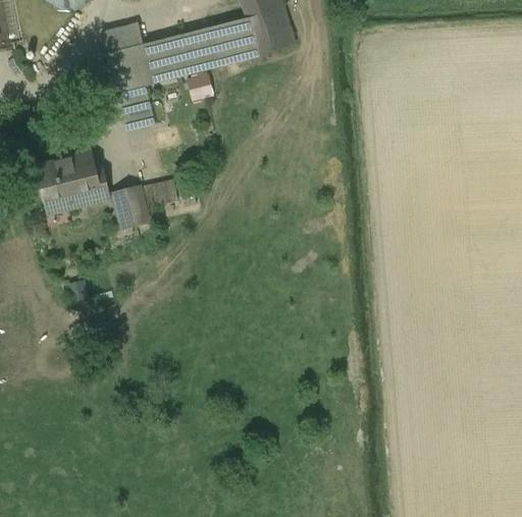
[(295,39),(281,0),(242,0),(255,35),(260,52),(295,39)]
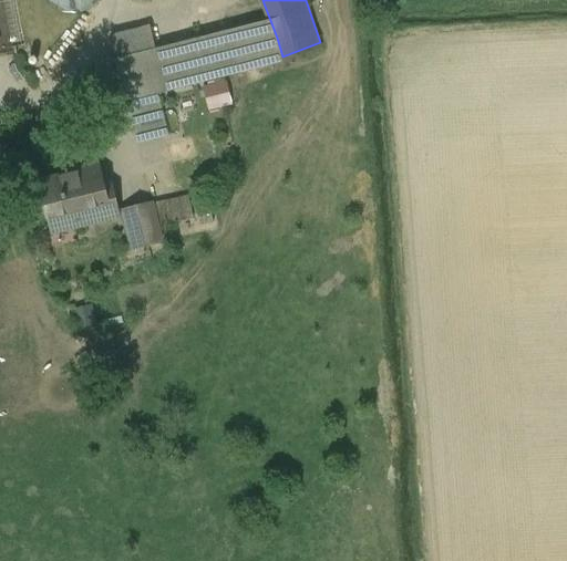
[(150,23),(111,33),(116,55),(155,47),(150,23)]
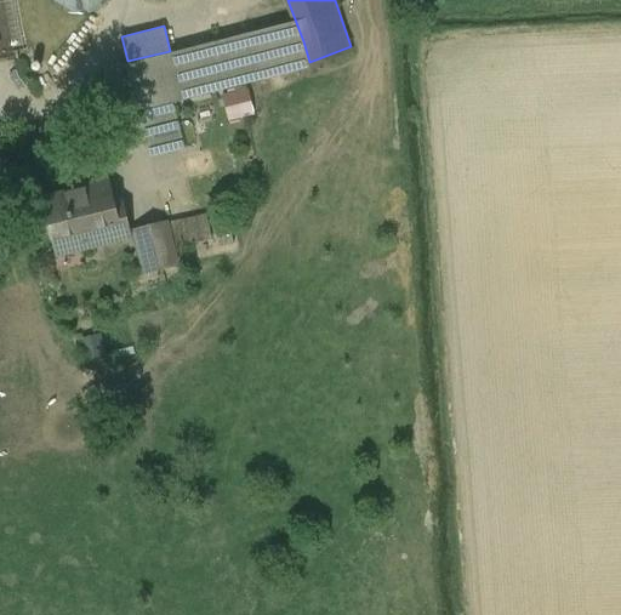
[(248,30),(170,51),(181,92),(260,72),(248,30)]
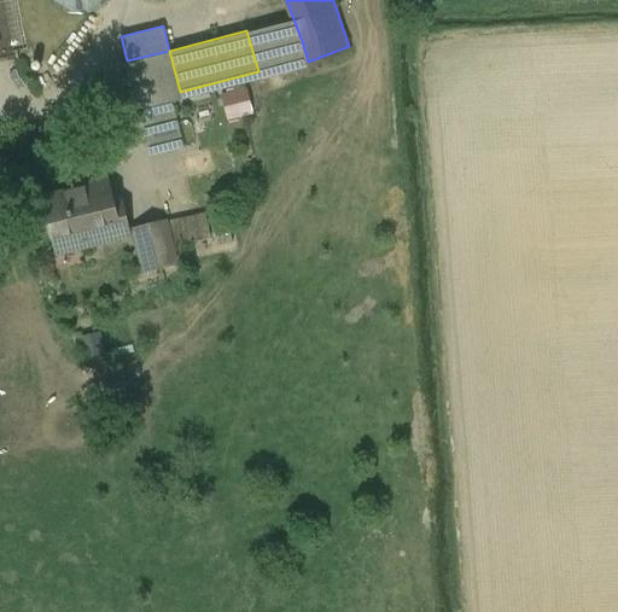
[(302,41),(256,56),(262,79),(308,62),(302,41)]
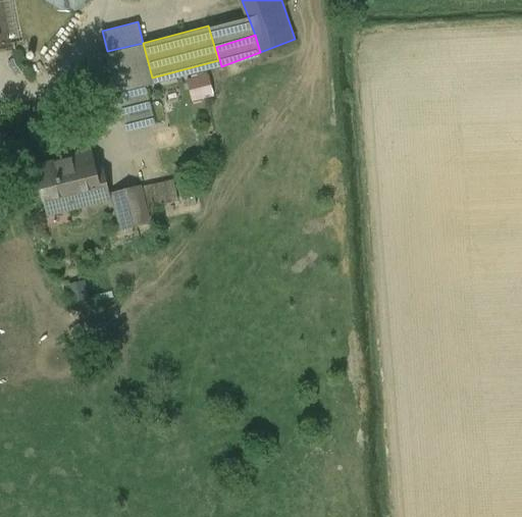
[(143,43),(107,51),(107,52),(115,87),(143,80),(152,78),(143,43)]
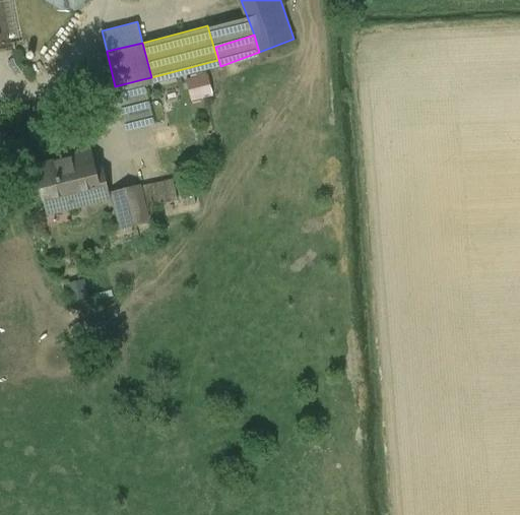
[(210,69),(187,75),(193,97),(216,91),(210,69)]
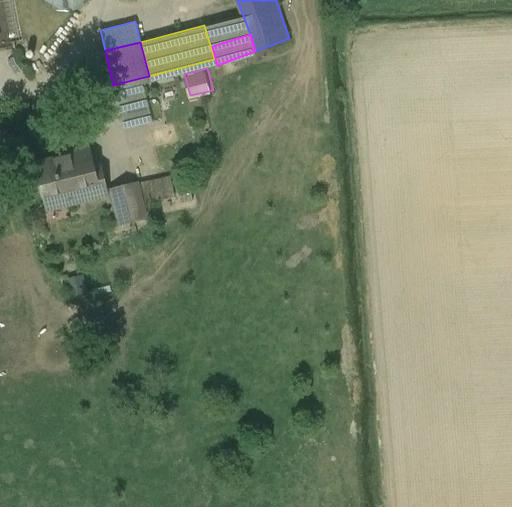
[(140,78),(113,85),(118,104),(145,97),(140,78)]
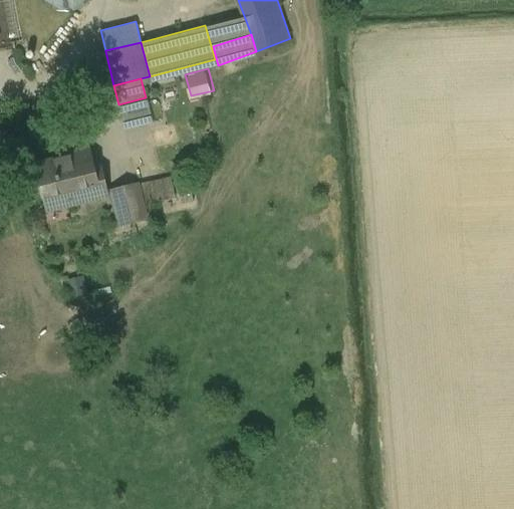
[(146,97),(118,104),(124,125),(152,119),(146,97)]
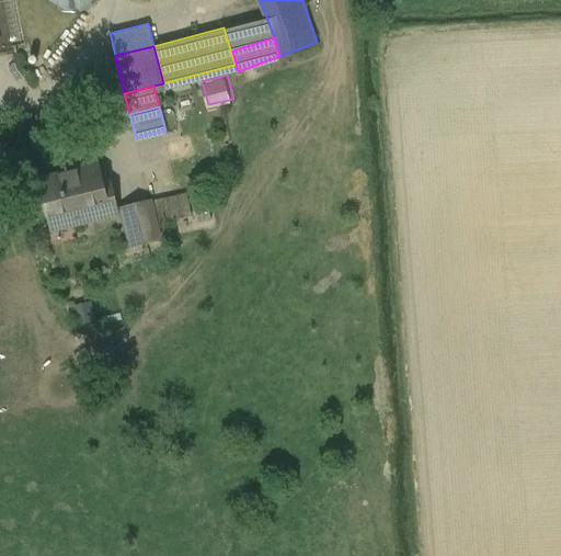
[(96,159),(75,165),(76,168),(41,177),(50,218),(69,214),(70,220),(116,210),(110,184),(103,185),(96,159)]
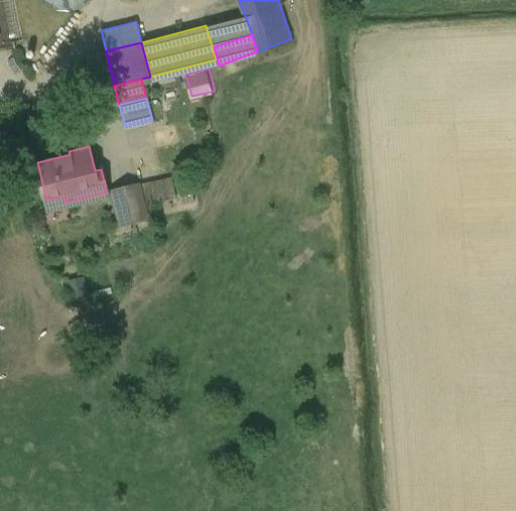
[(171,174),(140,181),(145,202),(176,196),(171,174)]
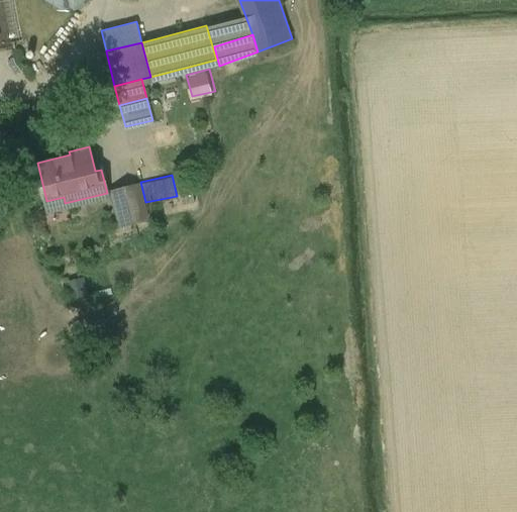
[(138,182),(111,189),(120,223),(147,216),(138,182)]
